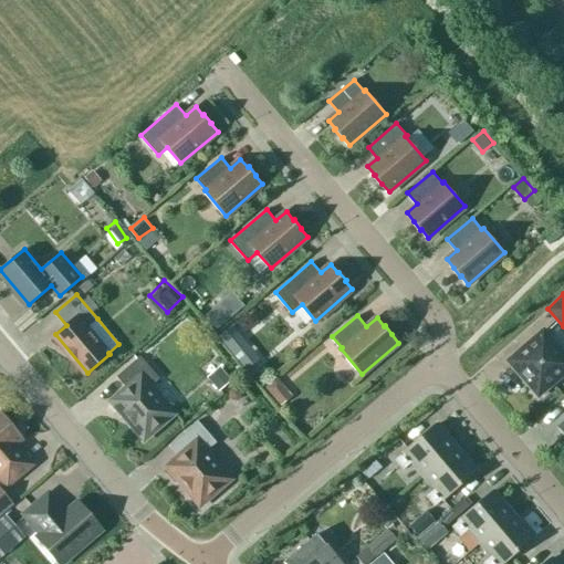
[(219,333),(240,358),(252,348),(232,323),(219,333)]
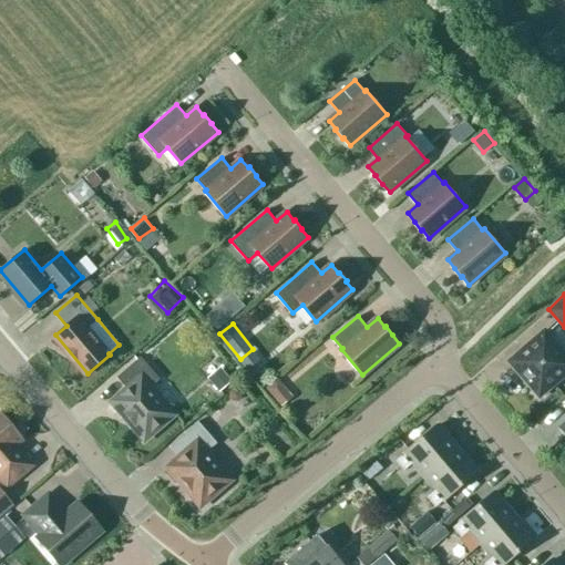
[(512,360),(531,382),(528,383),(541,397),(556,383),(555,381),(564,372),(564,355),(545,331),(512,360)]
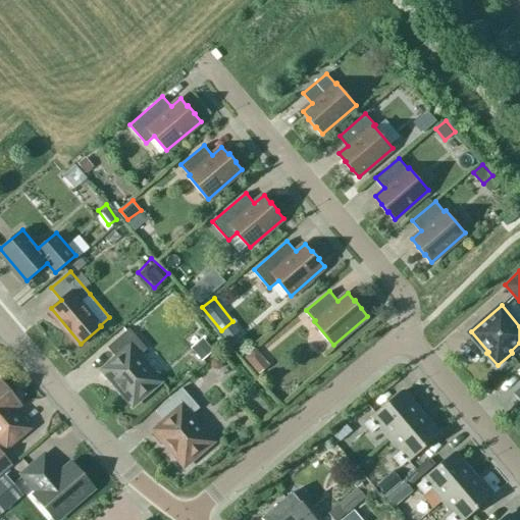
[(118,357),(103,370),(113,381),(114,380),(134,403),(160,380),(139,355),(148,348),(131,327),(108,346),(118,357)]
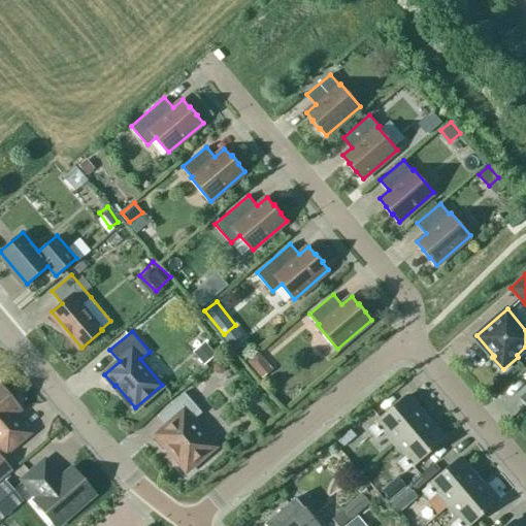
[(194,350),(205,363),(217,353),(205,339),(194,350)]
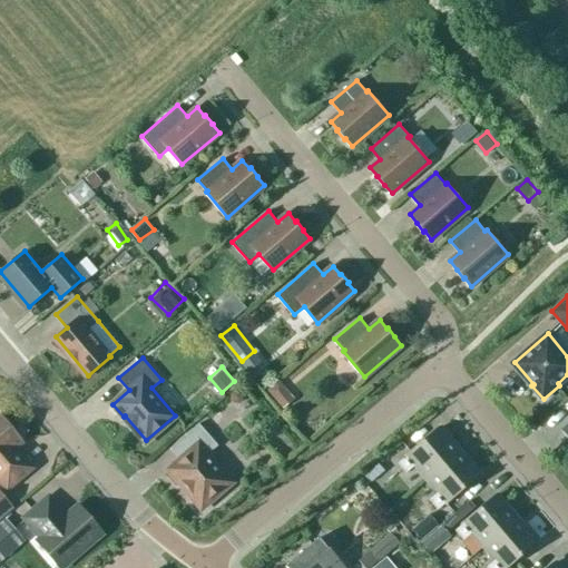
[(286,378),(274,384),(281,399),(293,393),(286,378)]
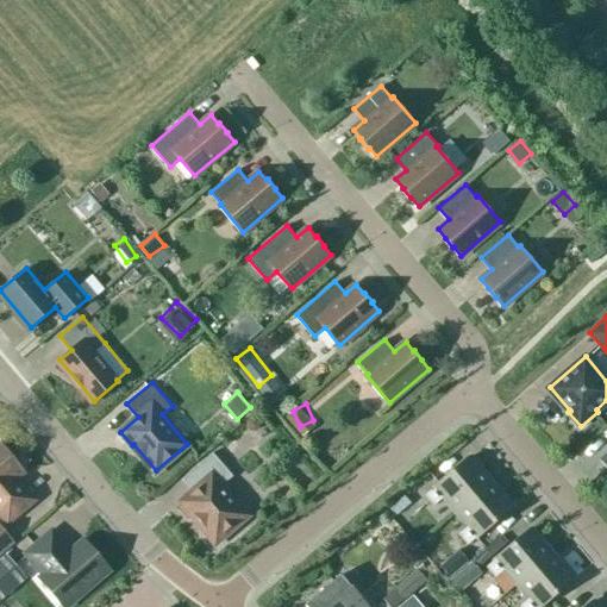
[(0,508),(10,519),(33,499),(16,477),(24,470),(0,440),(0,508)]
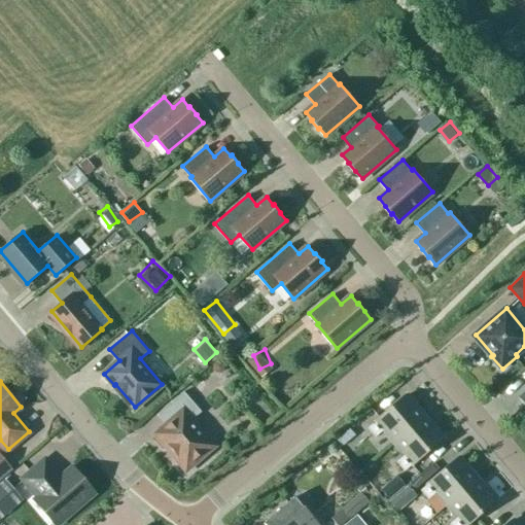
[(193,419),(203,411),(184,390),(159,413),(168,424),(155,434),(166,447),(168,445),(187,467),(214,445),(193,419)]
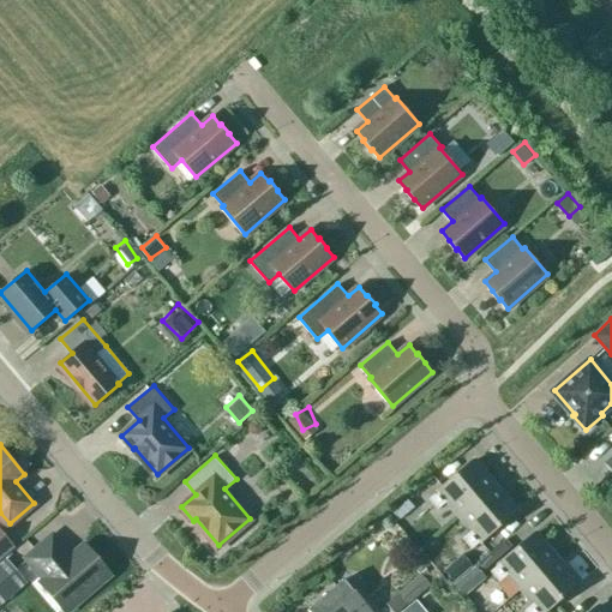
[(497,484),(475,459),(438,490),(439,490),(430,497),(439,508),(448,501),(460,515),(497,484)]
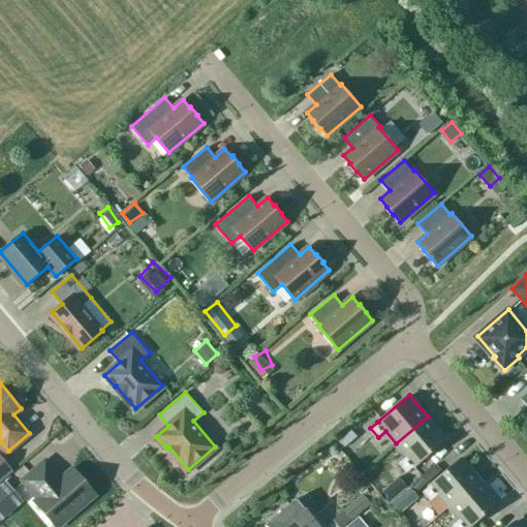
[(414,465),(446,438),(428,416),(396,443),(407,456),(399,463),(407,471),(414,465)]
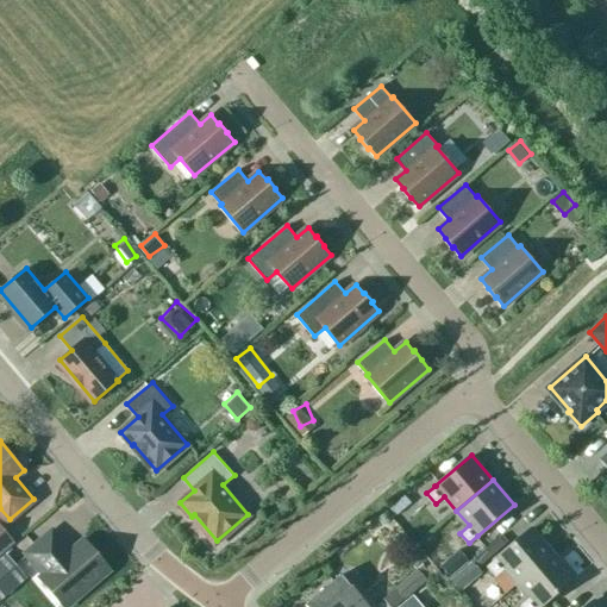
[(423,499),(413,488),(392,506),(401,517),(423,499)]
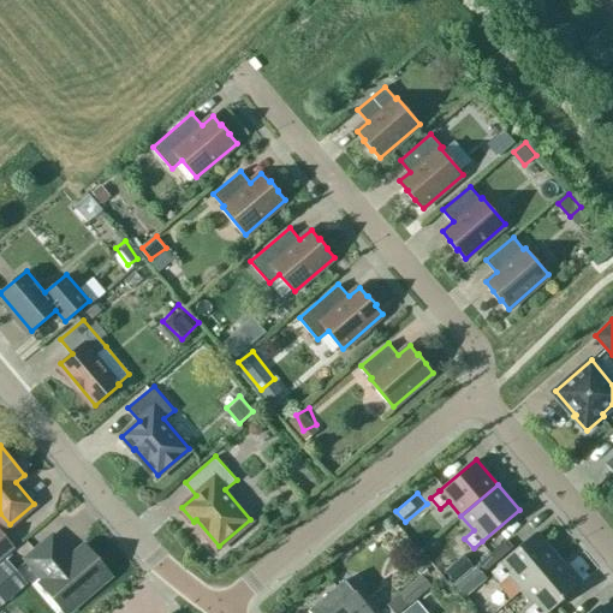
[(0,557),(16,545),(0,525),(0,557)]
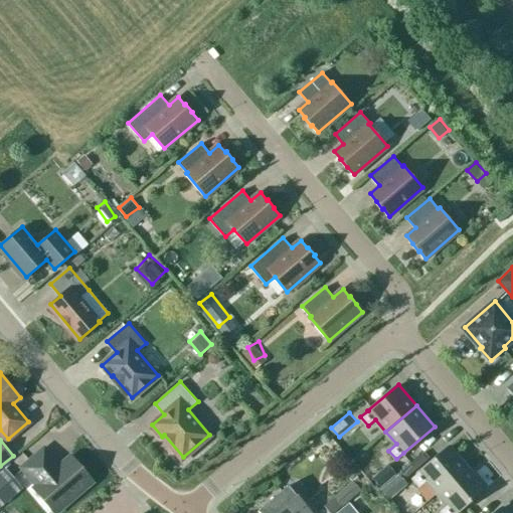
[(469,466),(451,445),(419,471),(419,472),(412,478),(419,487),(428,480),(438,493),(469,466)]
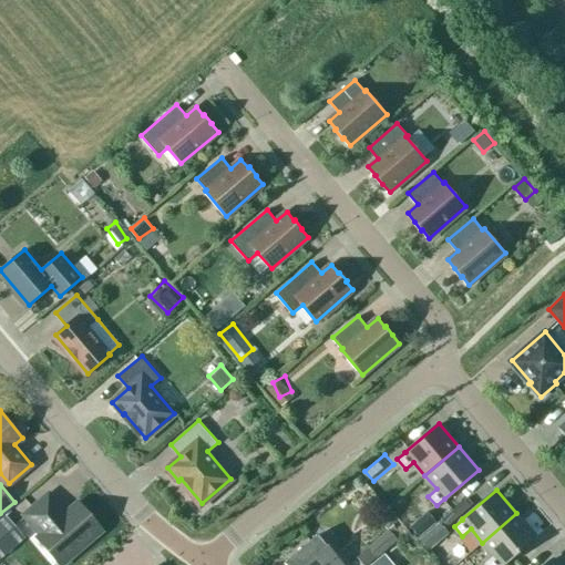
[(99,531),(76,505),(67,514),(49,494),(27,514),(43,533),(42,534),(64,561),(99,531)]
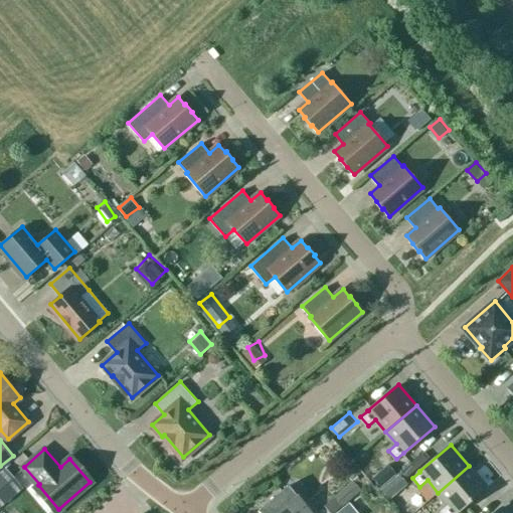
[(456,512),(487,488),(469,466),(438,493),(448,505),(441,511),(442,512),(456,512)]
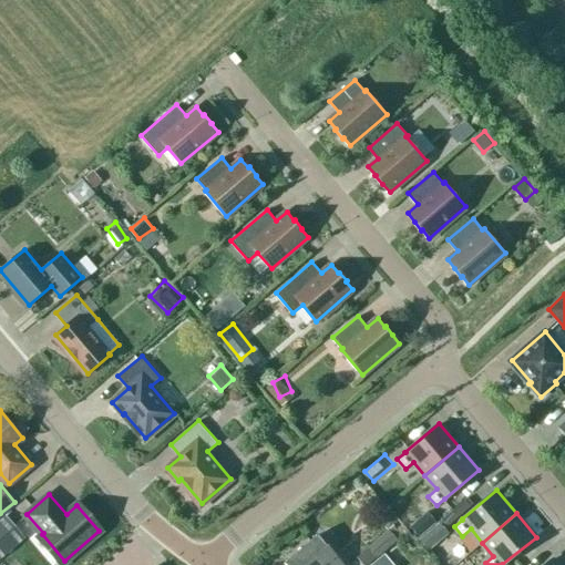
[(367,544),(377,556),(398,537),(389,526),(367,544)]
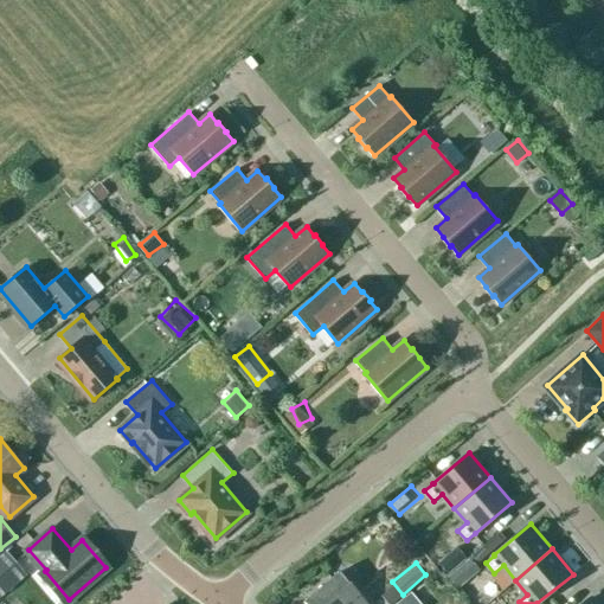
[(307,603),(368,603),(340,571),(304,601),(307,603)]
